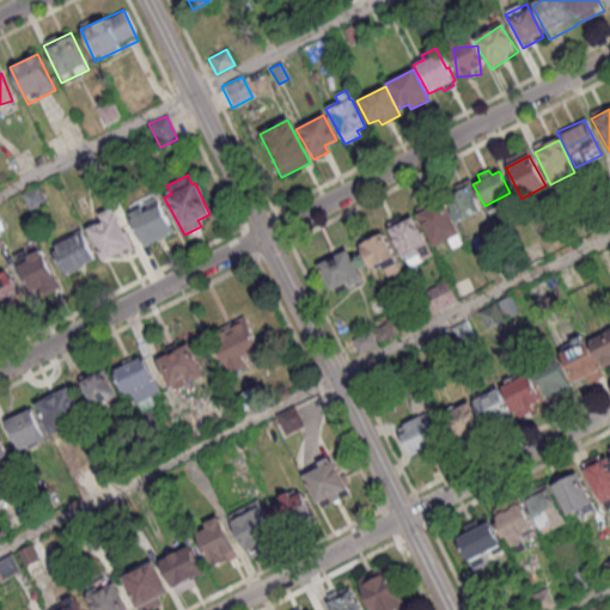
[(455,224),(483,209),(469,180),(439,194),(455,224)]
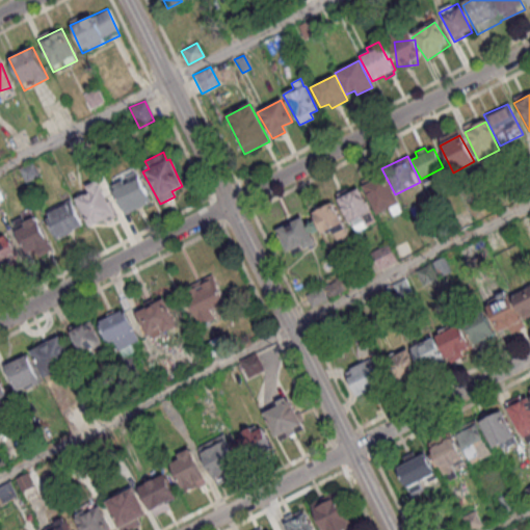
[(31,163),(18,169),(25,183),(38,177),(31,163)]
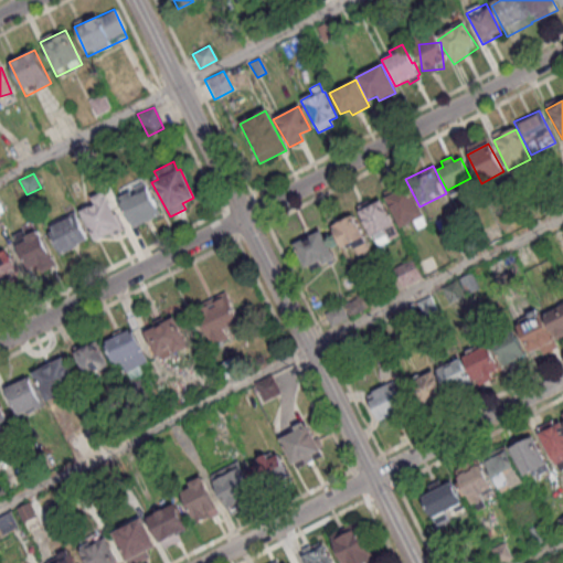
[(133,229),(160,214),(144,184),(117,198),(133,229)]
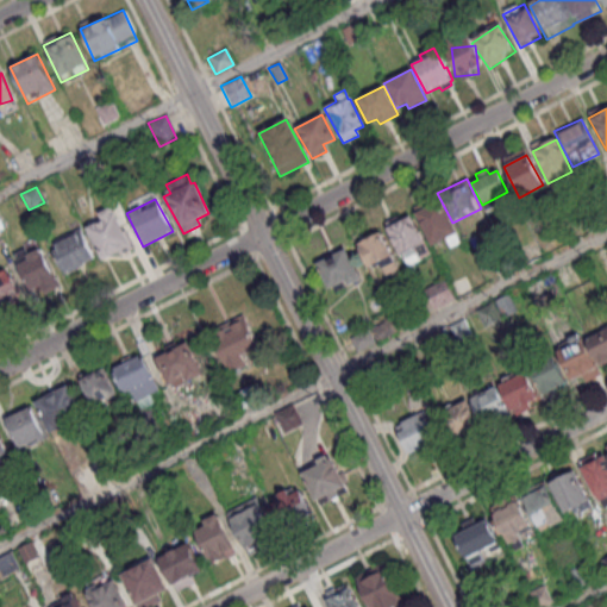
[(415,214),(439,201),(456,235),(431,246),(415,214)]
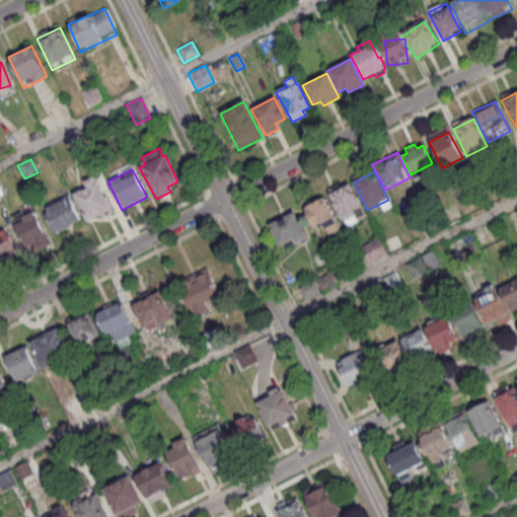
[(87,221),(100,215),(102,218),(114,212),(97,181),(96,182),(93,176),(83,181),(86,188),(73,194),(87,221)]
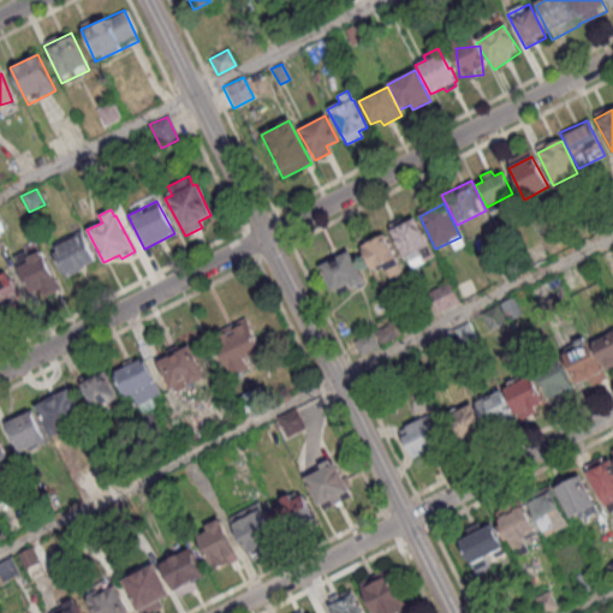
[(388,230),(414,218),(434,257),(410,269),(388,230)]
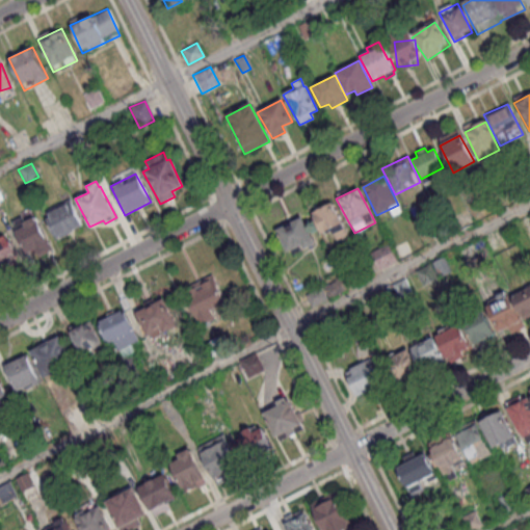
[(55,240),(82,227),(69,200),(43,213),(55,240)]
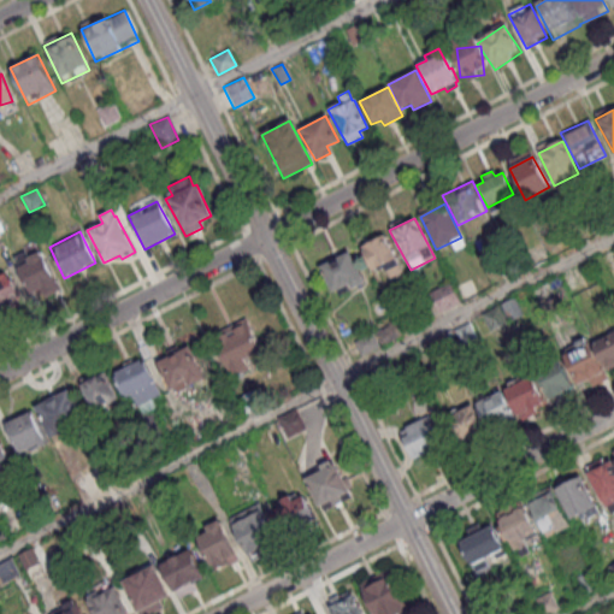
[(359,247),(383,236),(401,272),(387,279),(382,267),(372,272),(359,247)]
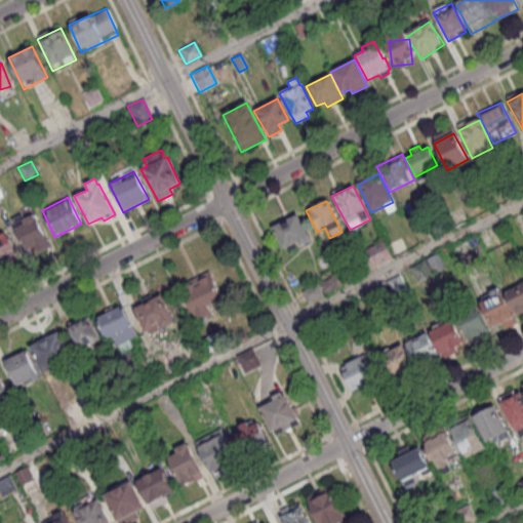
[(50,247),(38,254),(34,247),(26,251),(10,219),(21,214),(24,219),(34,214),(50,247)]
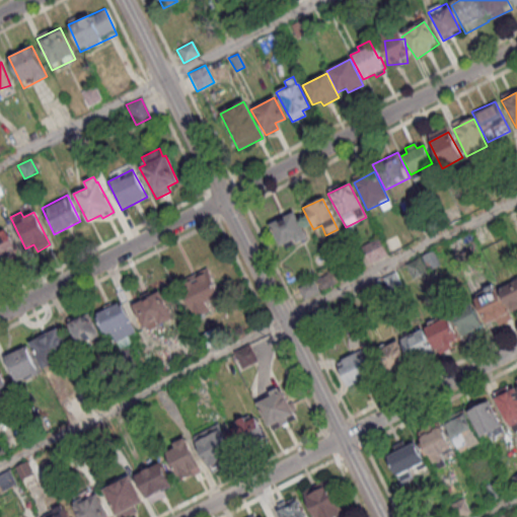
[(269,224),(293,212),(307,238),(296,243),(294,240),(280,247),(269,224)]
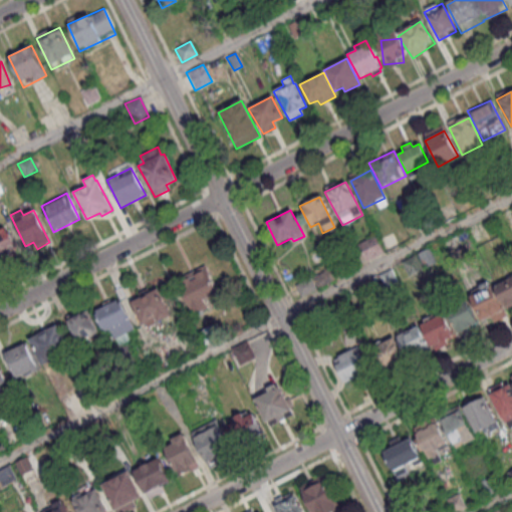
[(0,230),(4,228),(8,233),(9,233),(21,255),(0,266),(0,230)]
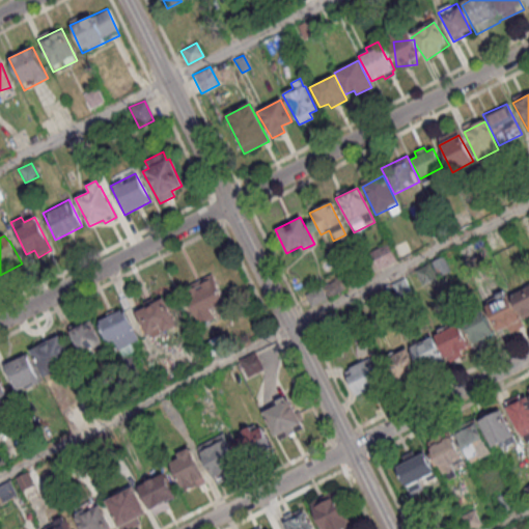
[(368,253),(377,270),(395,261),(387,244),(368,253)]
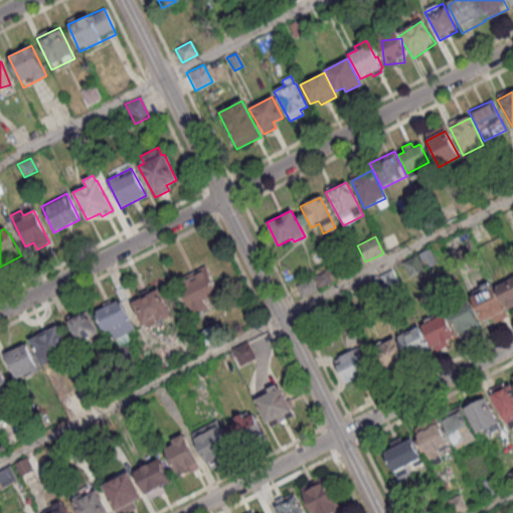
[(417,254),(423,269),(435,264),(428,249),(417,254)]
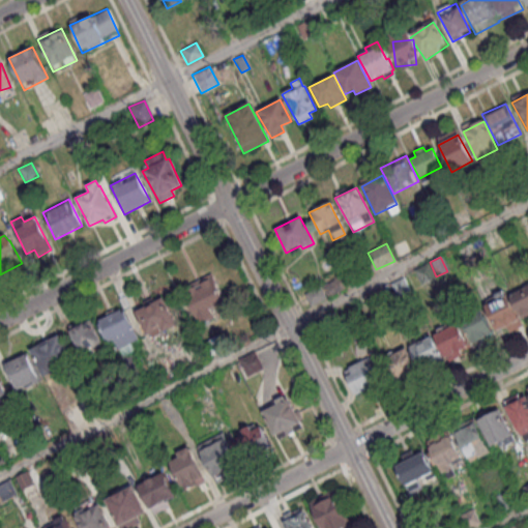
[(428,264),(412,270),(419,285),(434,279),(428,264)]
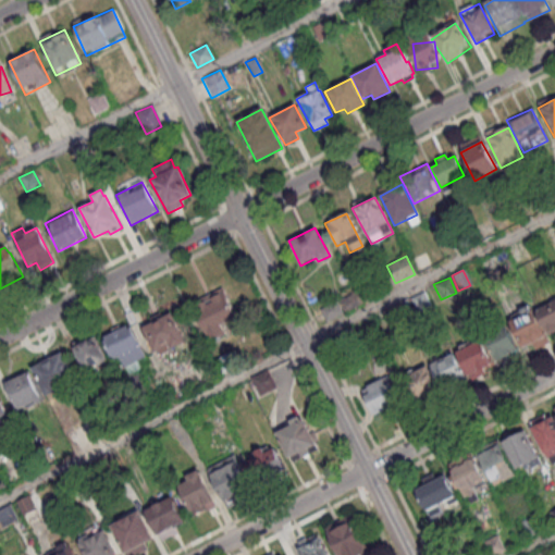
[(222,288),(237,318),(220,325),(225,334),(210,342),(190,304),(222,288)]
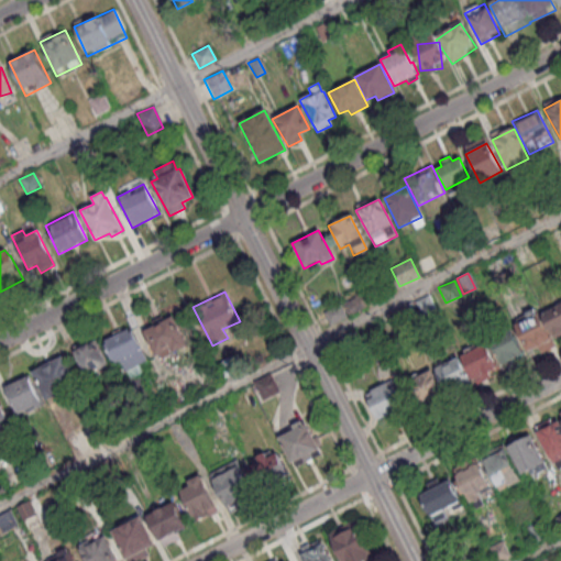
[(341,304),(348,317),(366,307),(359,294),(341,304)]
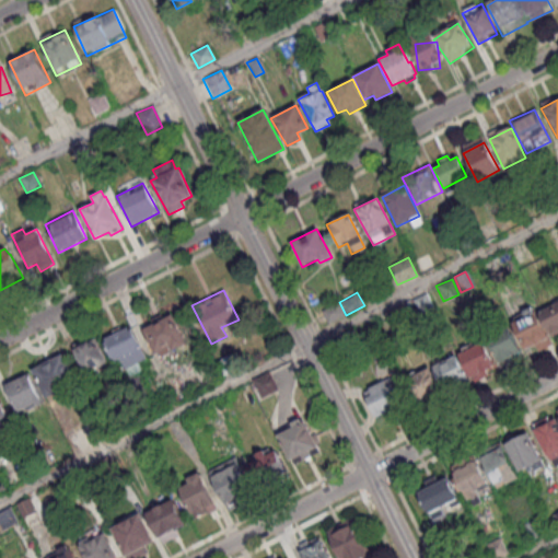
[(425,293),(411,301),(419,315),(431,307),(425,293)]
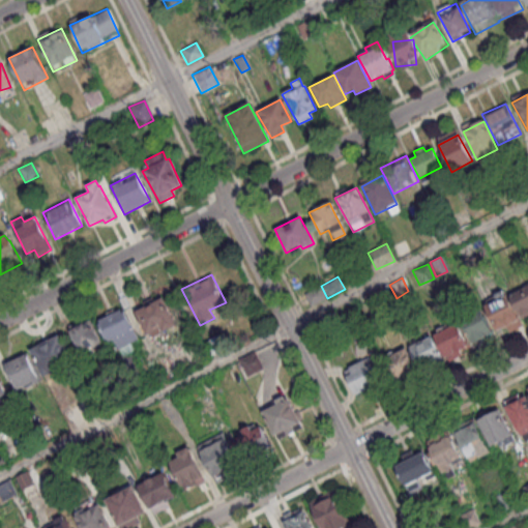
[(509,296),(527,286),(527,316),(521,320),(509,296)]
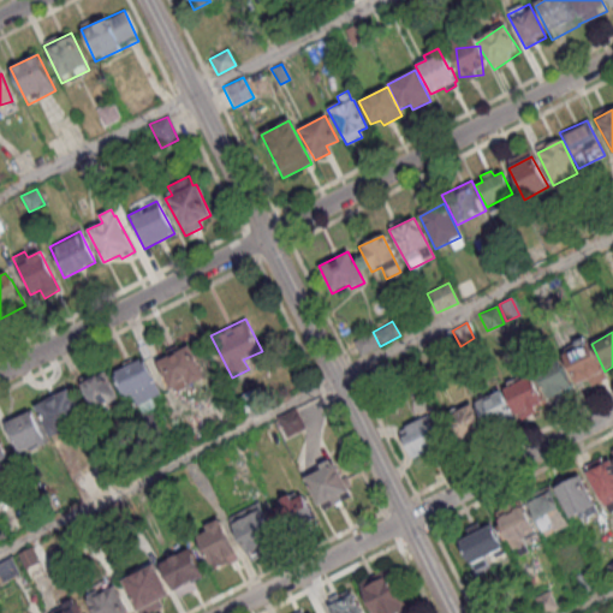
[(352,343),(359,356),(379,347),(372,333),(352,343)]
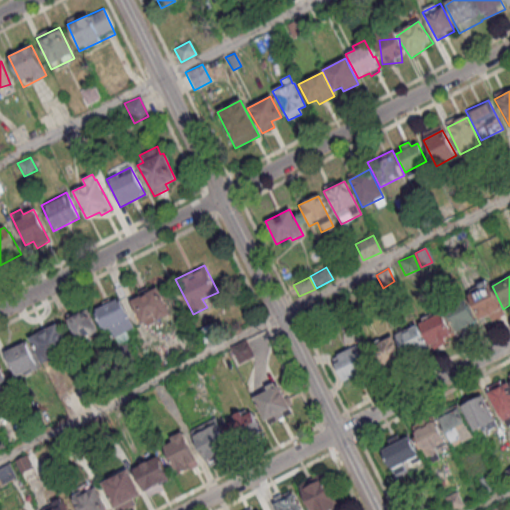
[(349,287),(356,300),(368,295),(361,281),(349,287)]
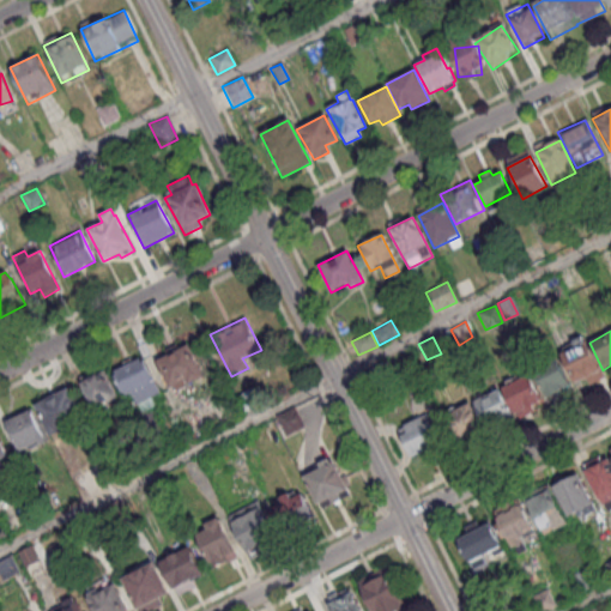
[(561,354),(586,342),(603,377),(587,385),(585,379),(574,382),(561,354)]
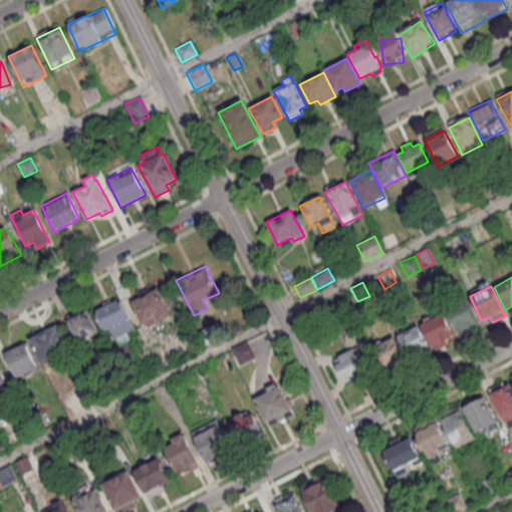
[(130,302),(141,325),(145,323),(147,328),(173,315),(160,288),(149,293),(147,288),(137,293),(139,298),(130,302)]
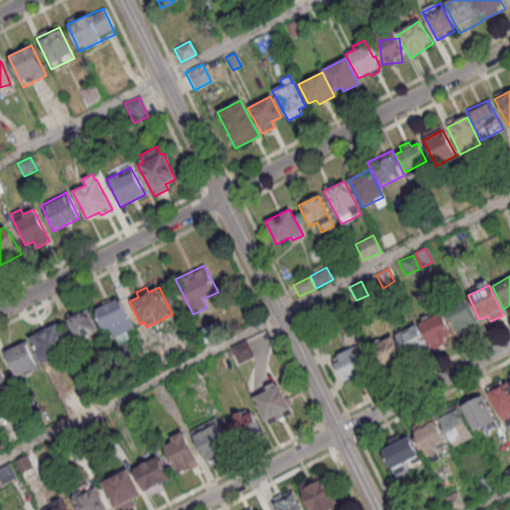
[(102,306),(99,300),(108,296),(111,301),(119,298),(132,328),(125,332),(128,339),(116,345),(113,338),(107,338),(94,309),(102,306)]
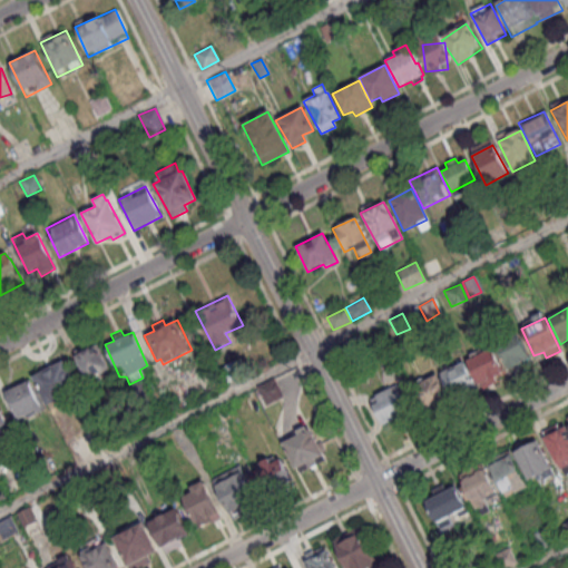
[(493,343),(516,332),(529,360),(508,371),(493,343)]
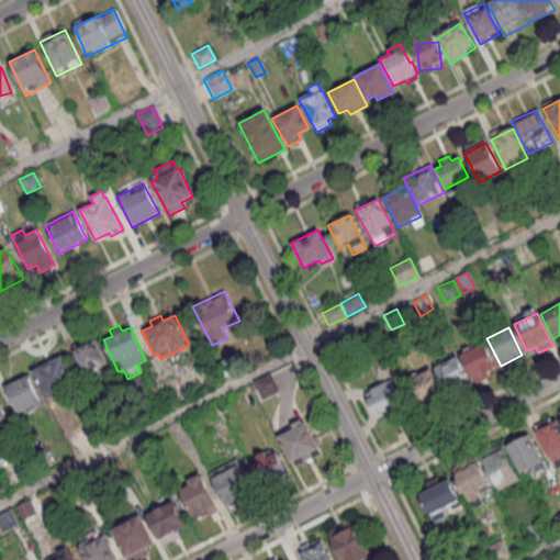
[(97,339),(109,365),(84,376),(73,351),(97,339)]
